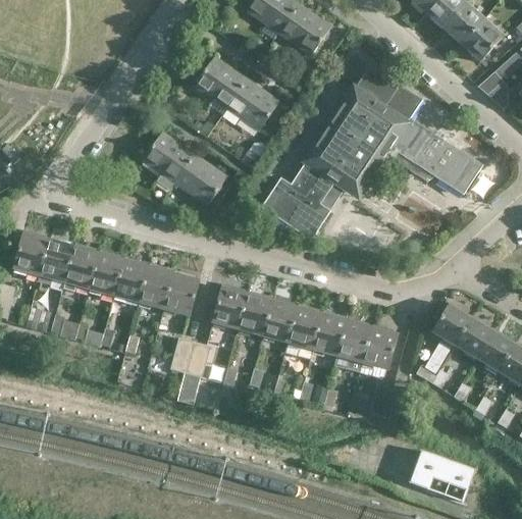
[(278,32),(299,3),(294,0),(252,0),(246,9),(278,32)]
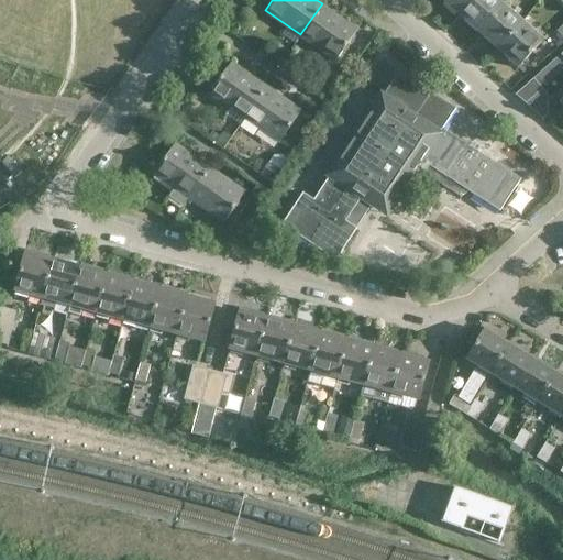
[(444,0),(456,10),(466,0),(444,0)]
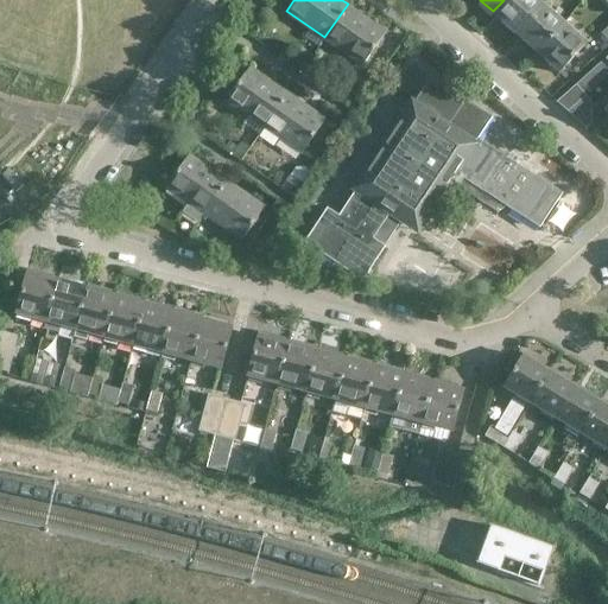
[(515,31),(542,1),(539,0),(504,0),(493,11),(515,31)]
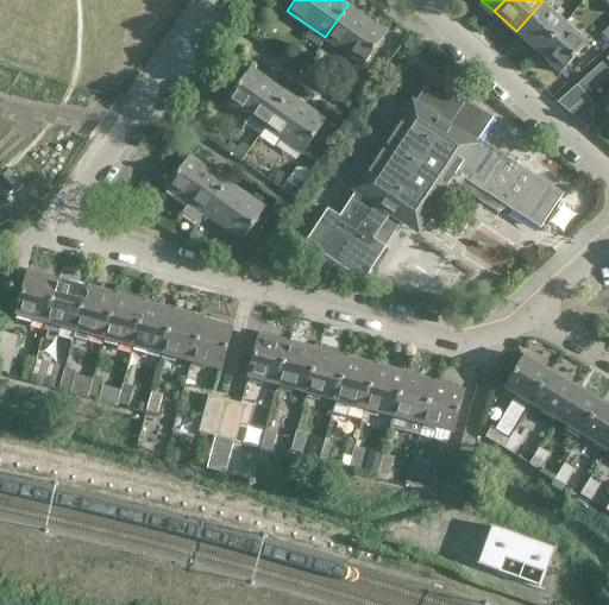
[(538,50),(564,21),(542,1),(516,31),(538,50)]
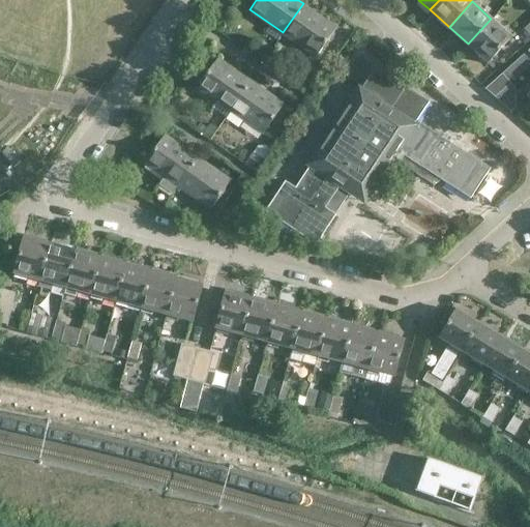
[(303,3),(283,32),(316,55),(335,25),(303,3)]
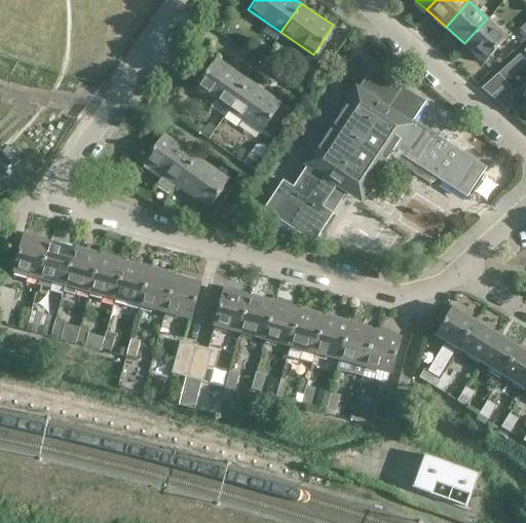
[(487,19),(464,43),(484,61),(506,35),(487,19)]
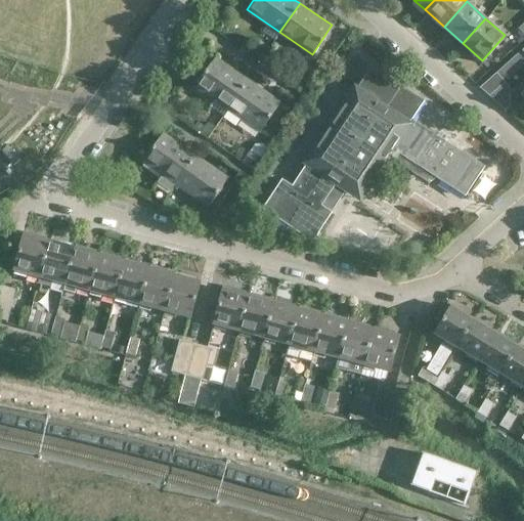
[(523,56),(518,50),(495,71),(504,80),(523,61),(523,56)]
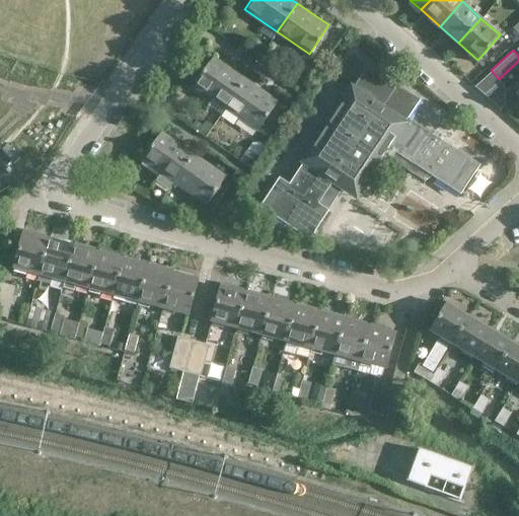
[(226,106),(245,78),(213,55),(193,84),(226,106)]
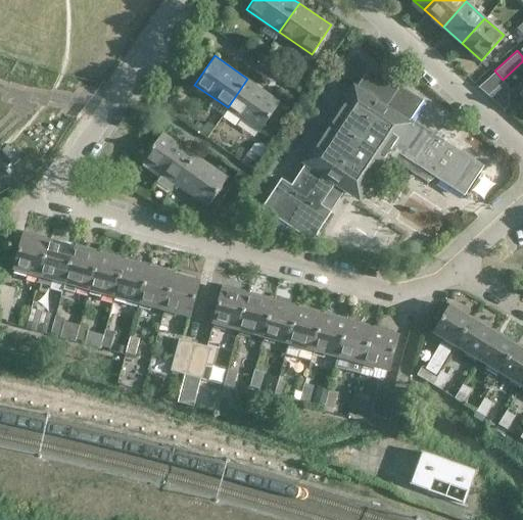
[(482,164),(411,117),(423,99),(395,82),(370,64),(290,184),(280,178),(269,194),(260,207),(310,239),(343,188),(360,199),(388,155),(425,180),(431,178),(433,175),(463,194),(482,164)]
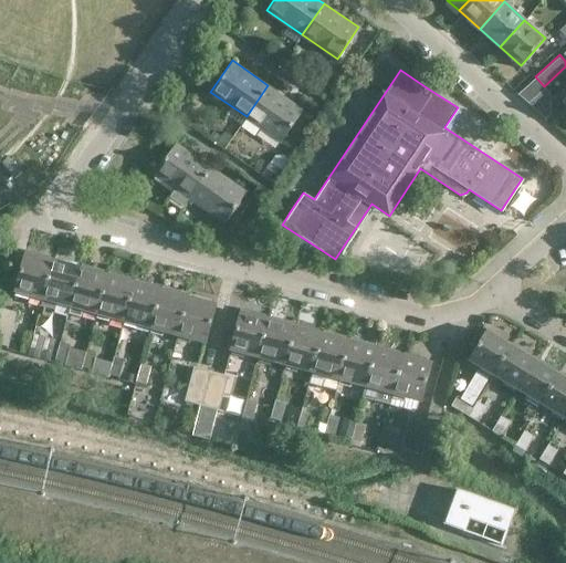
[(544,86),(535,76),(517,92),(527,101),(544,86)]
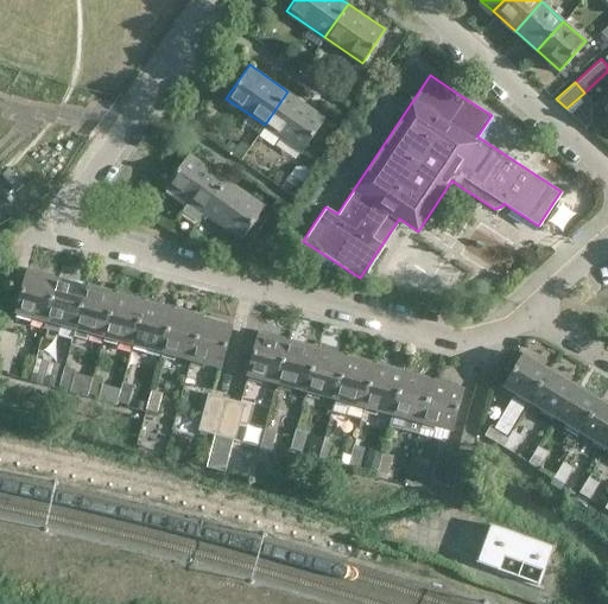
[(287,91),(265,125),(302,151),(324,116),(287,91)]
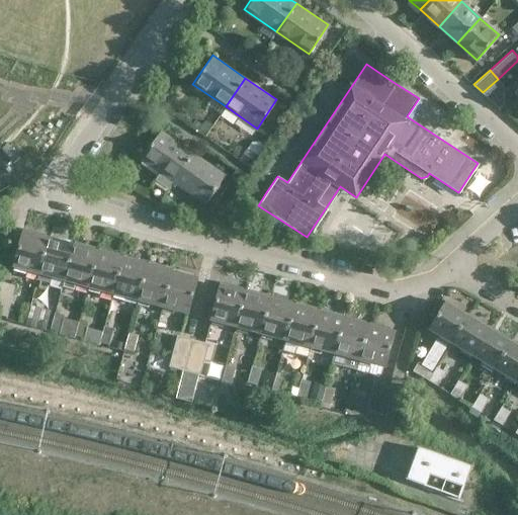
[(173,180),(174,180),(194,152),(162,130),(142,158),(160,171),(156,178),(169,187),(173,180)]
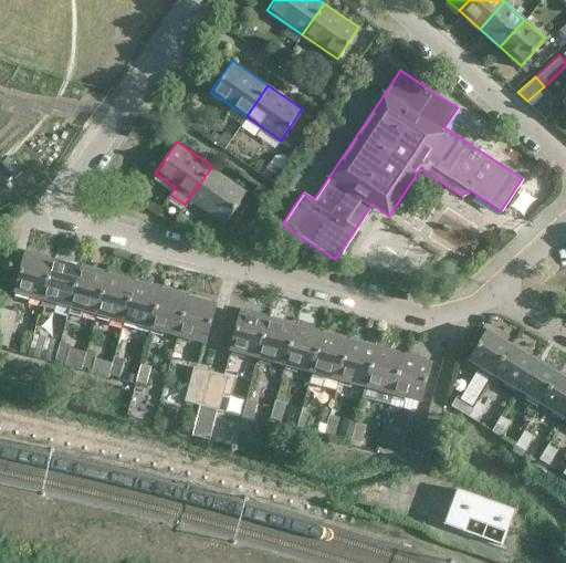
[(212,166),(190,197),(209,210),(224,220),(232,210),(247,189),(212,166)]
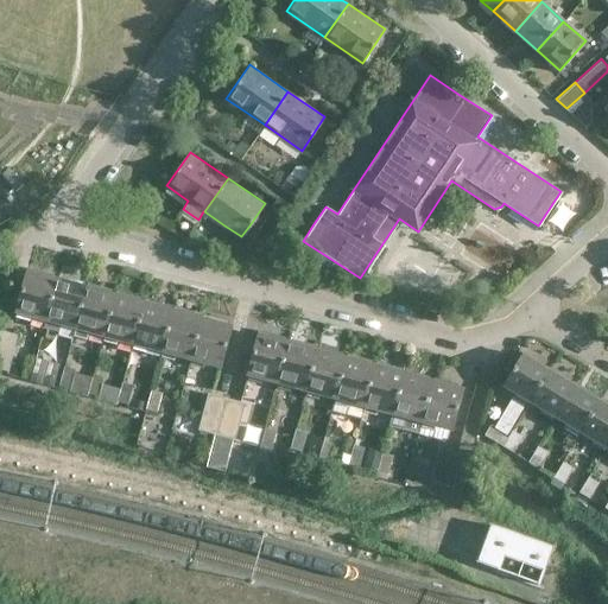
[(46,320),(57,280),(45,277),(46,272),(31,267),(30,272),(27,272),(17,312),(46,320)]
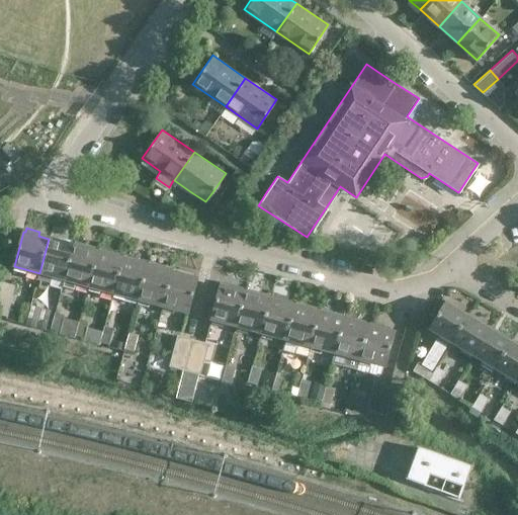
[(50,234),(49,239),(39,273),(64,279),(73,245),(62,242),(64,238),(50,234)]
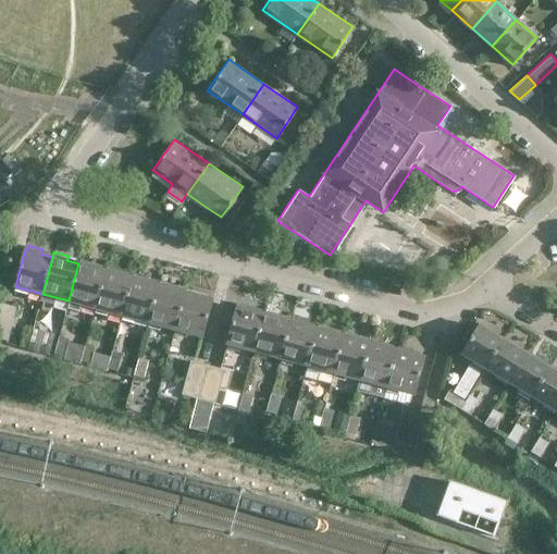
[(78,263),(69,300),(96,308),(106,271),(94,268),(95,263),(81,259),(78,263)]
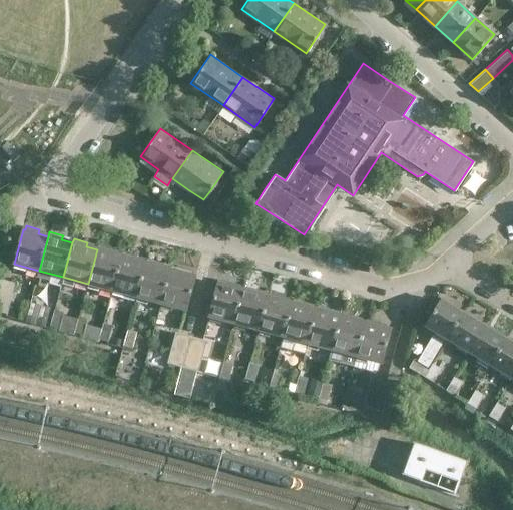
[(98,245),(97,249),(88,284),(112,291),(121,256),(109,252),(110,248),(98,245)]
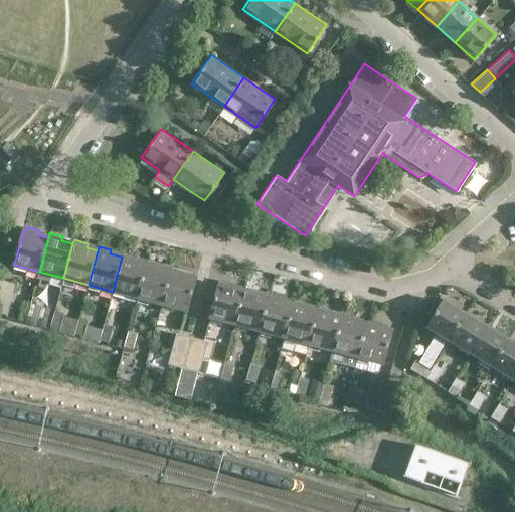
[(123,252),(122,257),(113,292),(137,298),(147,264),(146,264),(135,261),(136,257),(123,252)]
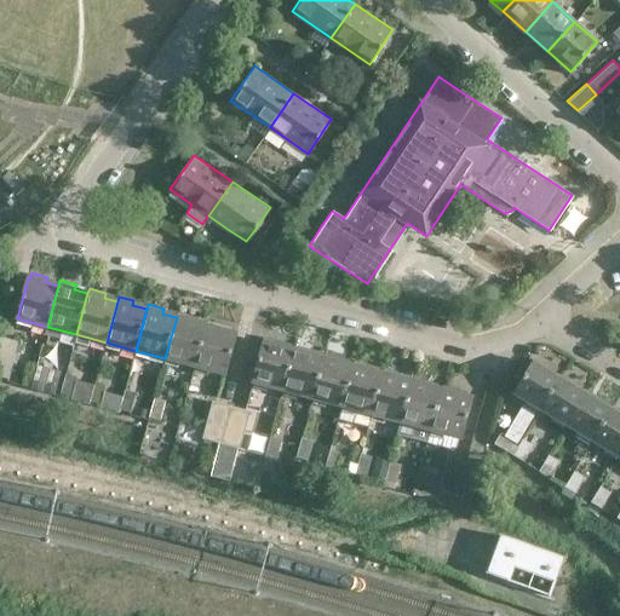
[(177,317),(165,358),(195,367),(206,326),(191,322),(193,316),(177,312),(176,317),(177,317)]
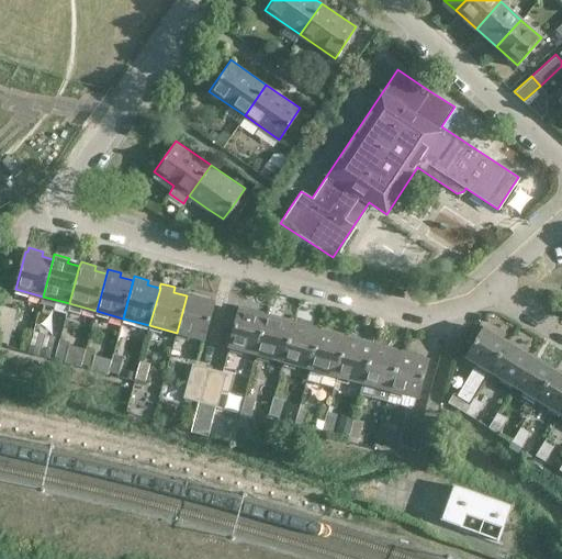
[(188,290),(187,295),(177,333),(204,339),(214,303),(200,299),(201,293),(188,290)]
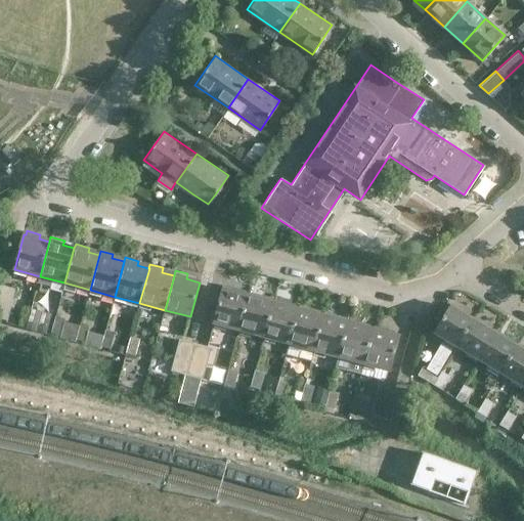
[(0,314),(7,316),(15,288),(1,285),(0,290),(0,314)]
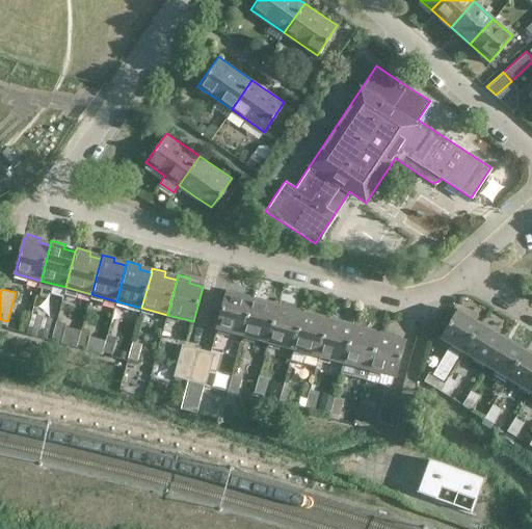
[(244,336),(255,296),(254,296),(253,300),(241,297),(242,293),(230,289),(228,294),(227,293),(217,328),(244,336)]
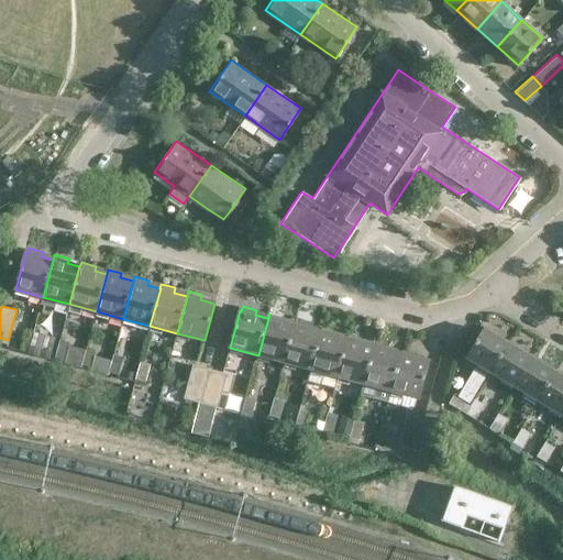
[(269,314),(258,355),(284,363),(295,325),(282,321),(283,317),(269,314)]
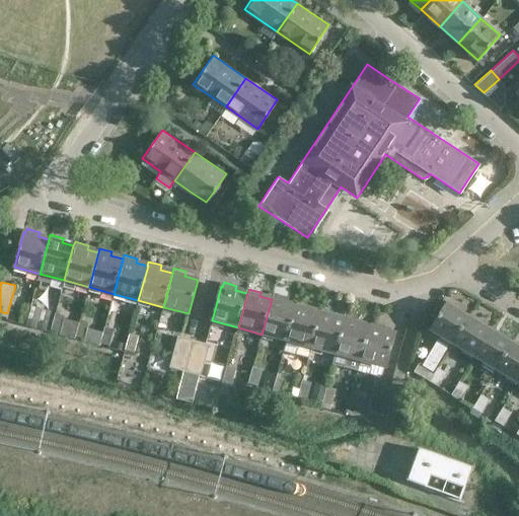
[(273,295),(272,299),(262,335),(286,341),(295,306),(284,303),(285,299),(273,295)]
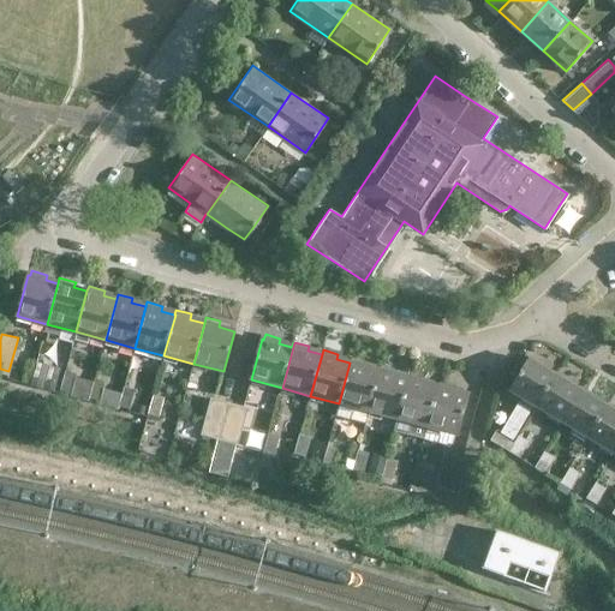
[(535,405),(555,372),(529,355),(508,388),(535,405)]
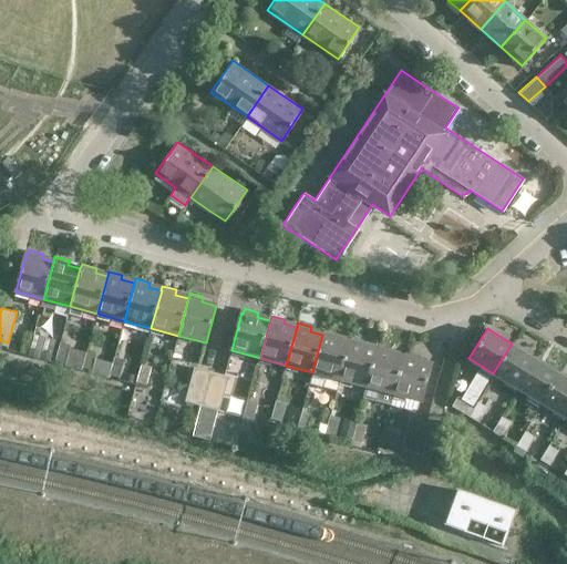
[(325,330),(322,335),(312,372),(339,379),(350,341),(338,338),(339,334),(325,330)]
